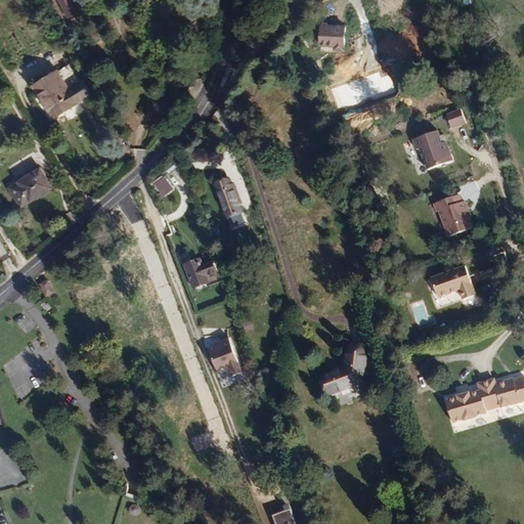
[(81,12),(75,0),(60,0),(69,18),(81,12)]
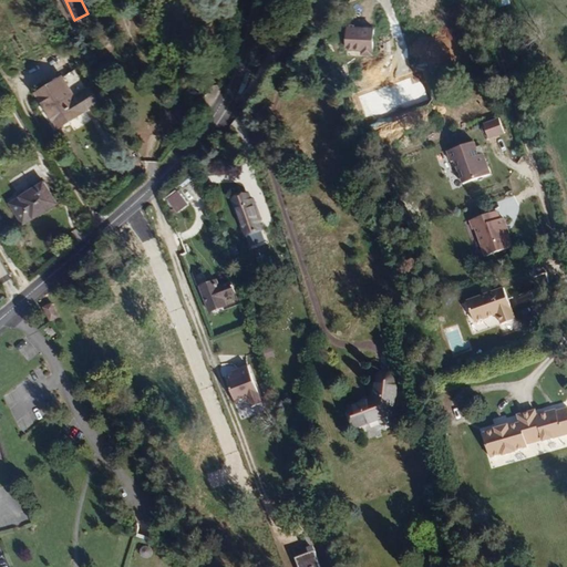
[(373,53),(374,28),(348,27),(347,49),(363,50),(363,53),(373,53)]
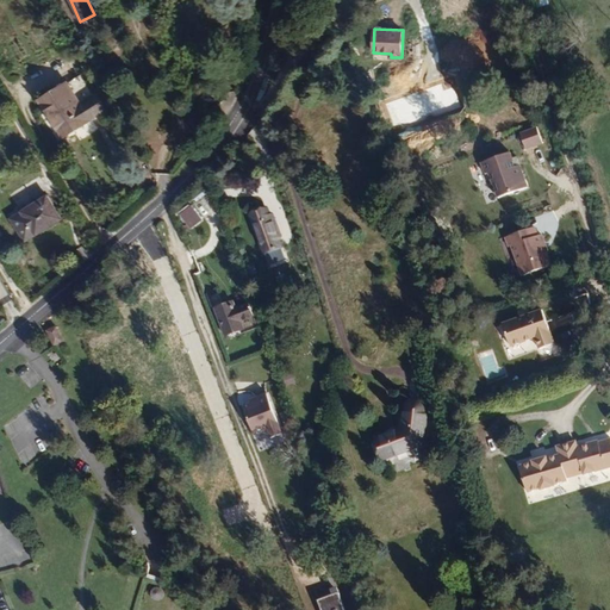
[(109,109),(99,92),(82,103),(68,81),(39,99),(63,137),(92,119),(93,118),(109,109)]
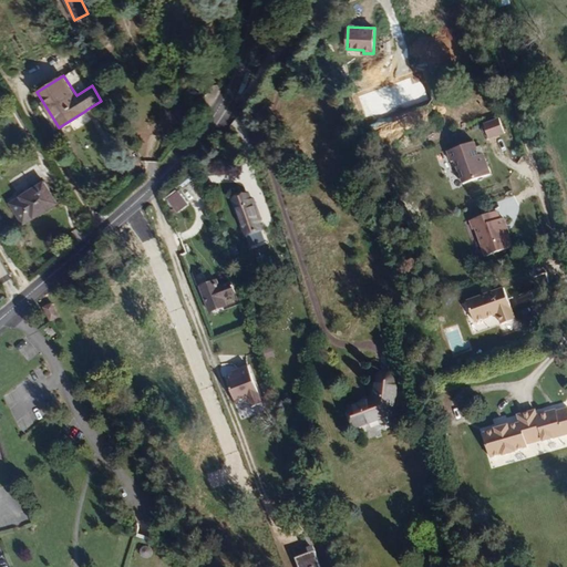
[(506,133),(501,119),(485,124),(490,140),(506,133)]
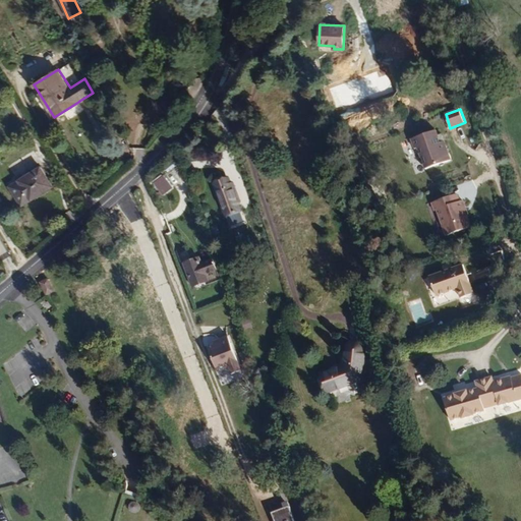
[(452,161),(445,142),(442,143),(437,130),(412,139),(416,150),(418,149),(426,170),(452,161)]
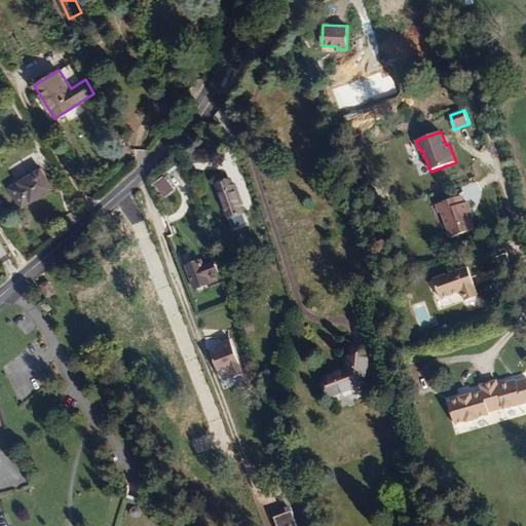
[(54,188),(42,167),(19,182),(21,184),(11,189),(23,208),(54,188)]
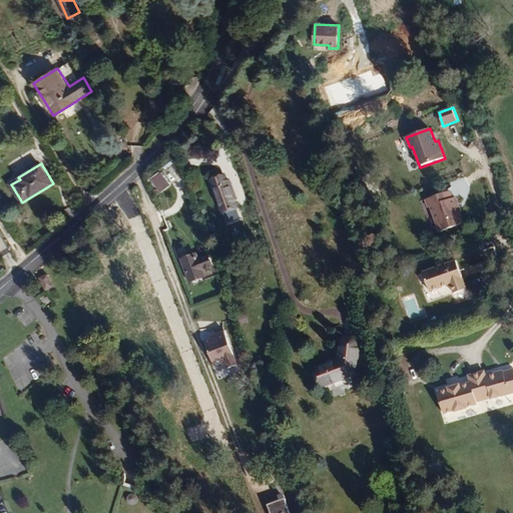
[(158,189),(168,181),(162,173),(152,181),(158,189)]
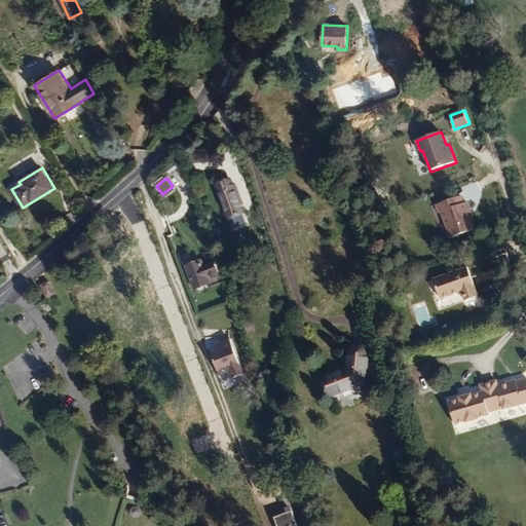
[(243,214),(240,204),(242,204),(235,185),(233,186),(232,181),(217,186),(229,219),(230,218),(233,227),(247,223),(242,214),(243,214)]
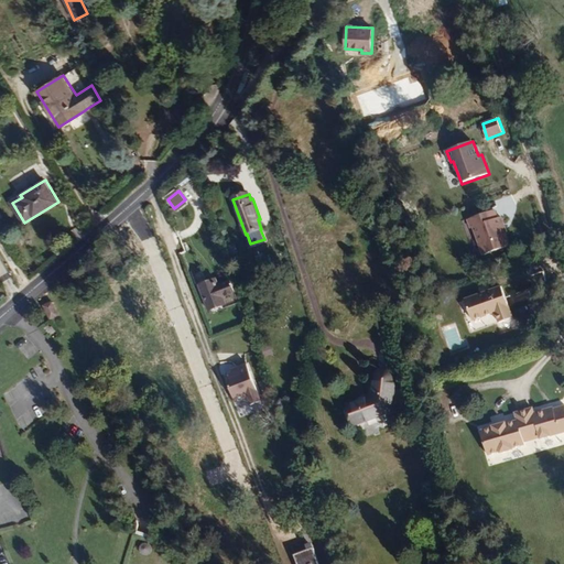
[(510,247),(502,225),(505,224),(502,217),(499,218),(496,210),(469,219),(473,229),(476,228),(486,256),(510,247)]
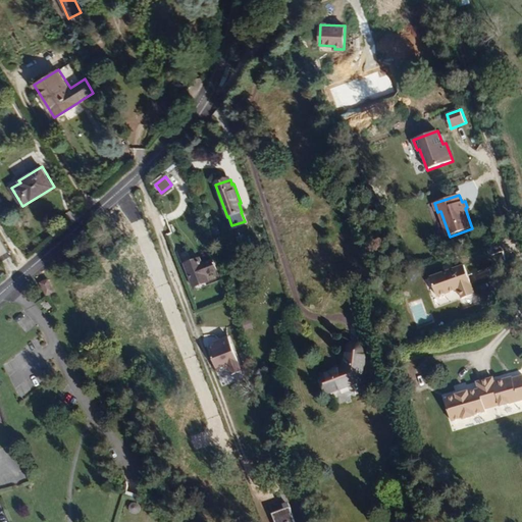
[(503,252),(491,255),(494,266),(506,263),(503,252)]
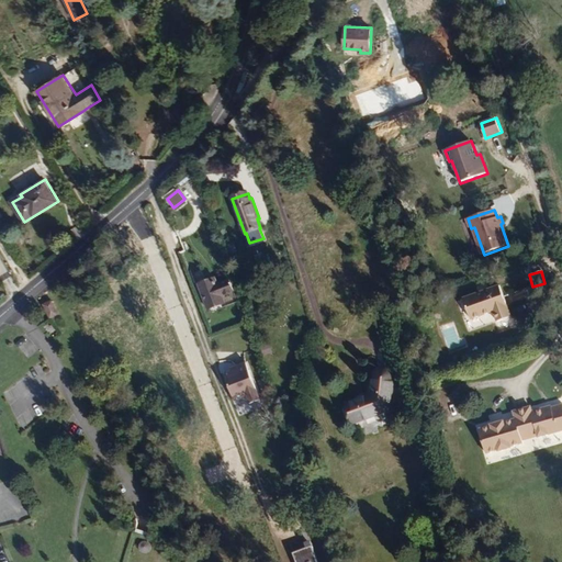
[(223,296),(235,292),(229,280),(218,284),(216,278),(199,284),(208,310),(225,302),(223,296)]
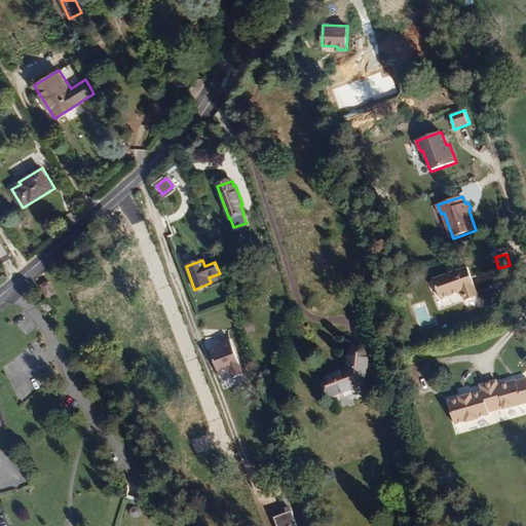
[(479,297),(468,267),(455,272),(455,273),(449,275),(448,274),(434,279),(441,300),(462,293),(465,302),(479,297)]
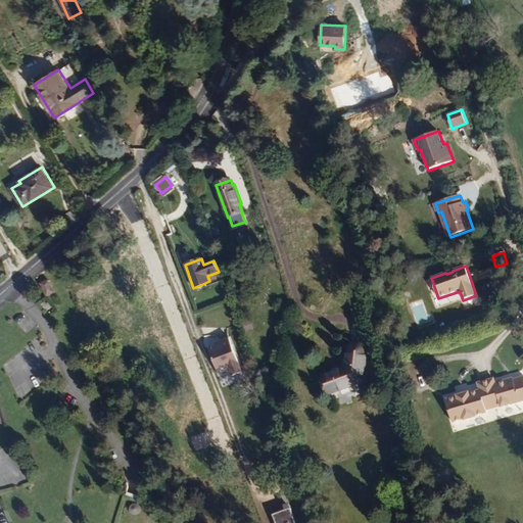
[(55,292),(48,279),(40,283),(46,296),(50,294),(55,292)]
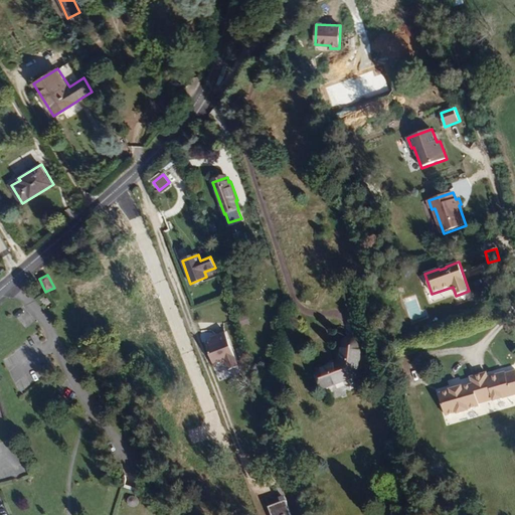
[(237,368),(224,334),(210,339),(211,342),(205,345),(214,369),(225,364),(228,371),(237,368)]
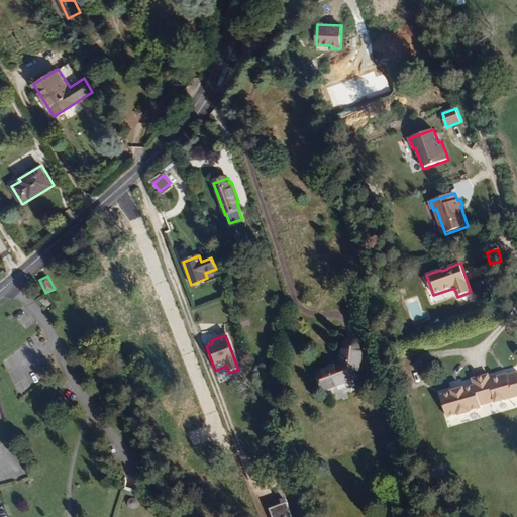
[(360,377),(365,345),(362,341),(357,339),(354,339),(349,339),(347,341),(343,344),(341,365),(319,373),(326,390),(360,377)]
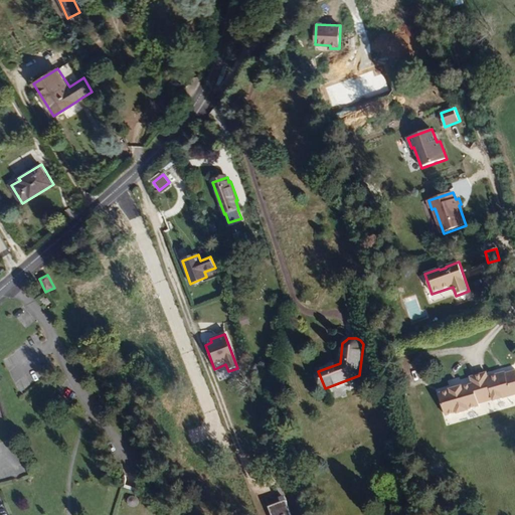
[(514,395),(514,370),(507,373),(506,372),(488,377),(494,400),(494,401),(514,395)]
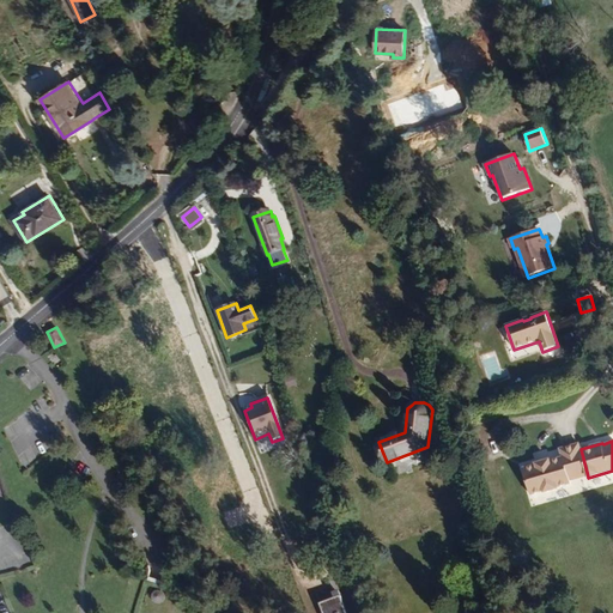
[(588,477),(581,449),(580,444),(560,449),(563,457),(564,457),(571,481),(588,477)]
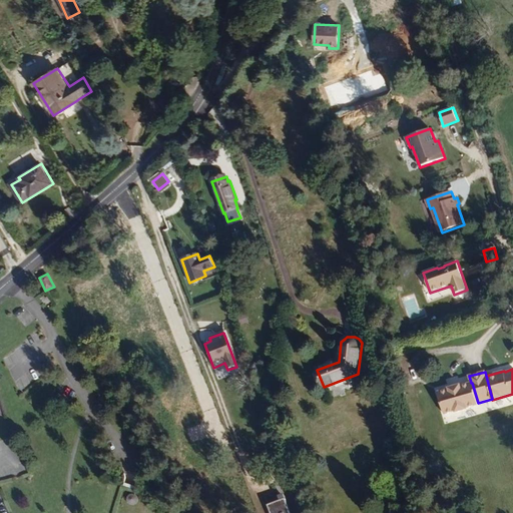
[(478,403),(472,383),(471,383),(462,386),(461,384),(449,388),(449,389),(438,392),(444,415),(455,412),(456,412),(467,410),(467,408),(478,405),(478,403)]
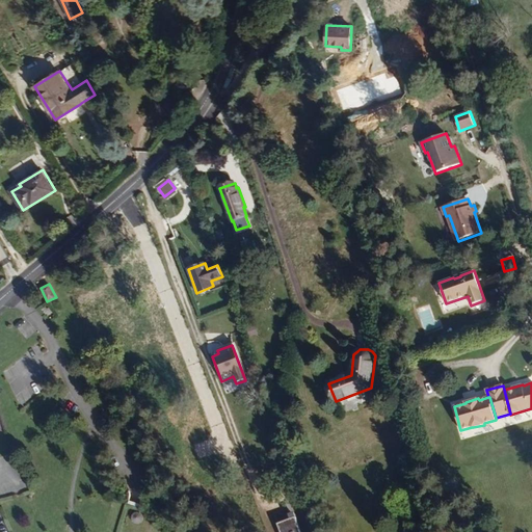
[(299,531),(295,520),(277,526),(280,531),(299,531)]
